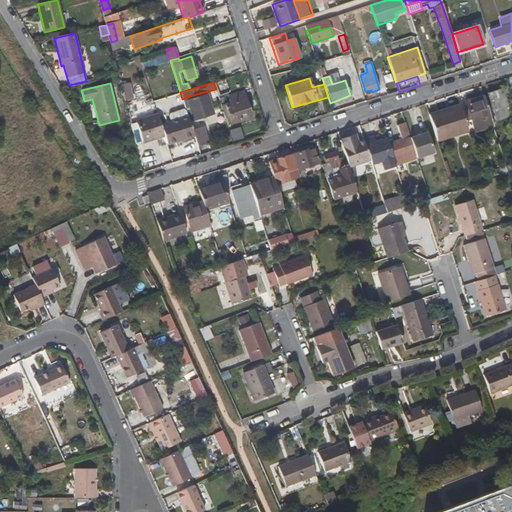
[(510,116),(502,90),(482,96),(490,121),(491,122),(510,116)]
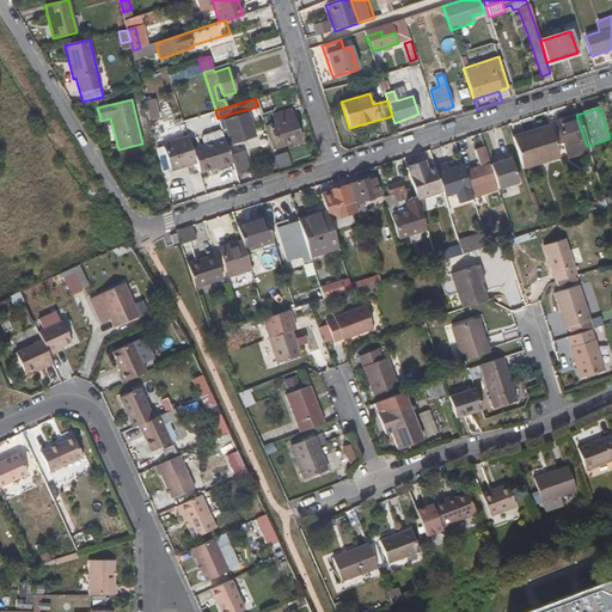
[(275,123),(264,127),(271,151),(300,141),(289,110),(273,115),(275,123)]
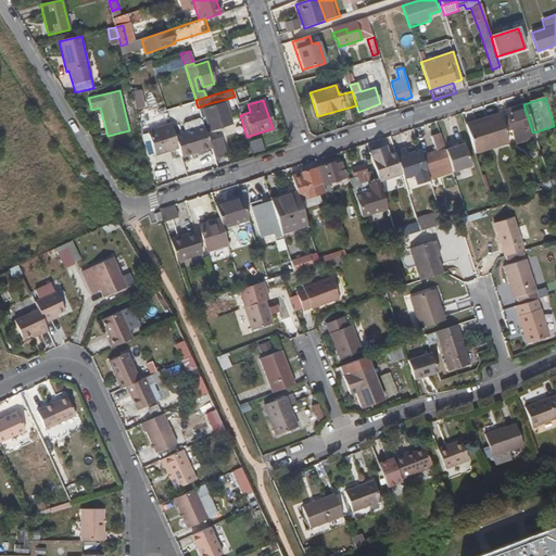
[(202,110),(211,108),(210,103),(198,108),(204,126),(205,131),(209,131),(202,110)]
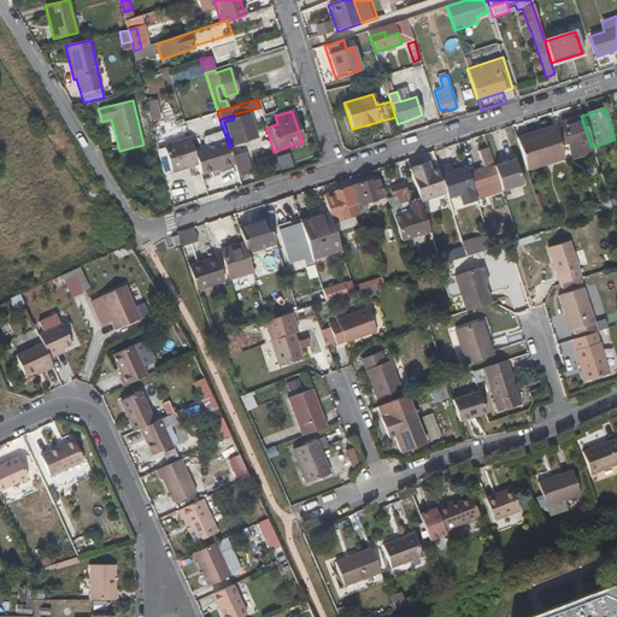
[(258,137),(251,115),(234,119),(224,122),(231,146),(258,137)]
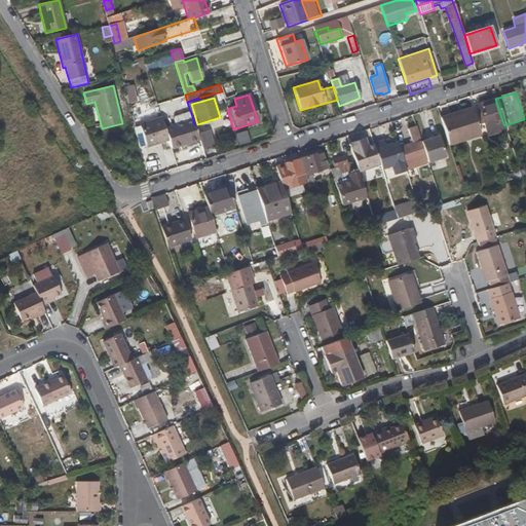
[(478,105),(486,129),(503,124),(495,99),(478,105)]
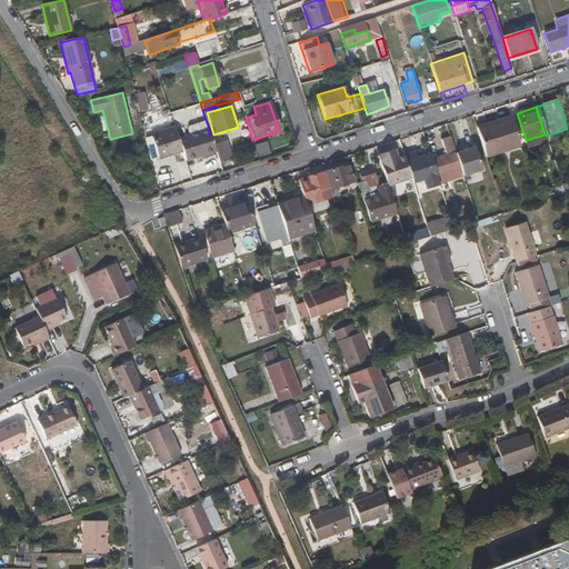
[(486,158),(520,147),(510,117),(502,119),(502,122),(478,130),(486,158)]
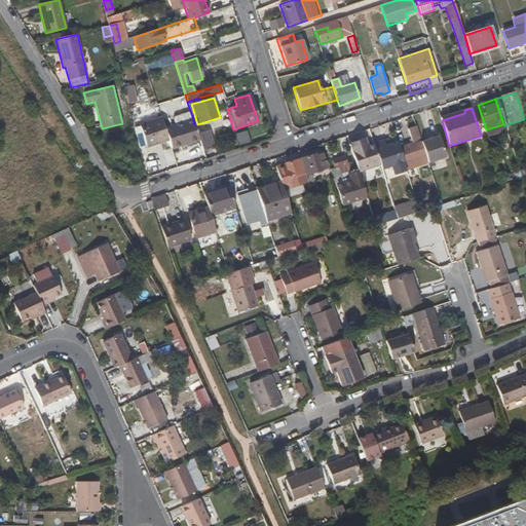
[(139,124),(147,147),(168,140),(164,128),(161,117),(139,124)]
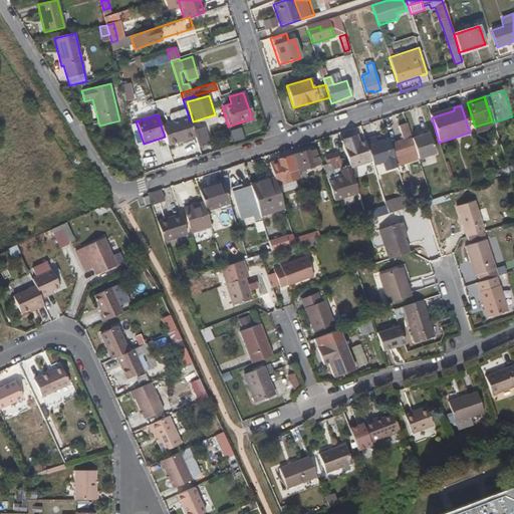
[(190,121),(189,116),(161,125),(165,137),(168,145),(195,137),(193,132),(190,121)]
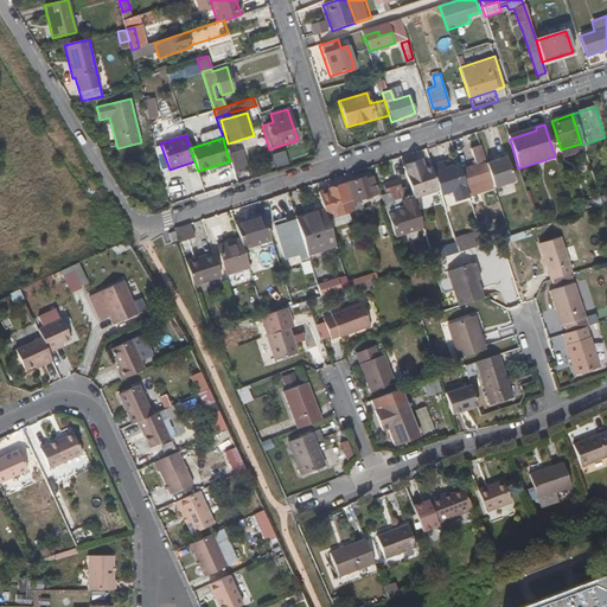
[(491,181),(486,165),(480,146),(471,149),(477,165),(460,171),(466,189),(491,181)]
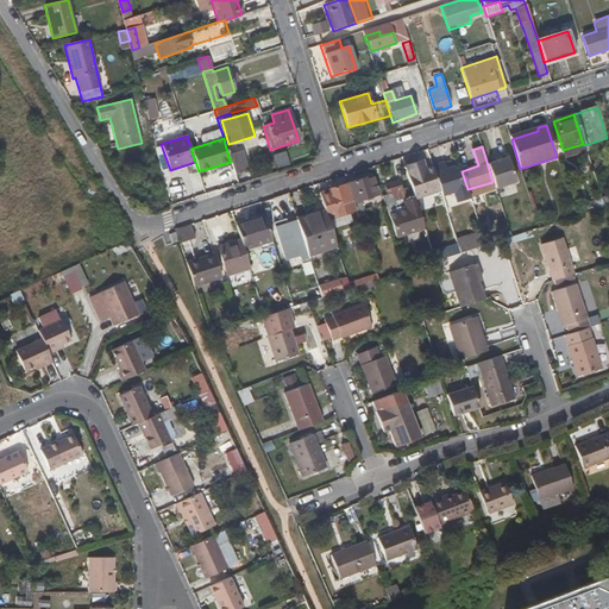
[(287,151),(275,155),(278,169),(292,165),(287,151)]
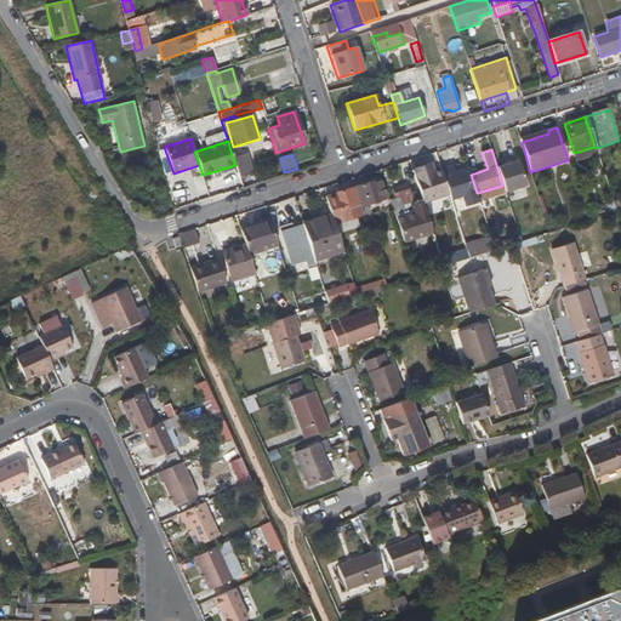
[(252,174),(246,155),(233,159),(235,165),(240,178),(252,174)]
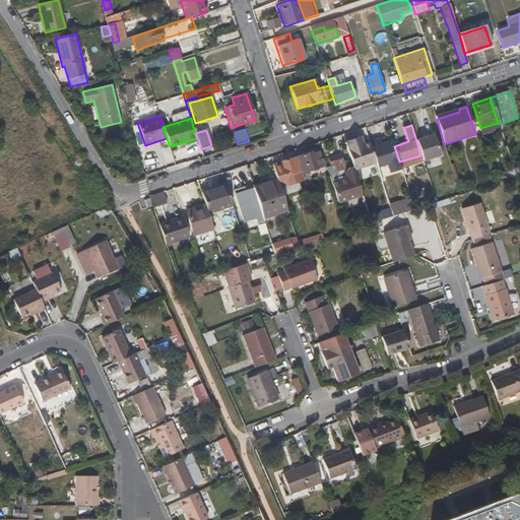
[(440,155),(434,135),(416,141),(420,155),(423,161),(440,155)]
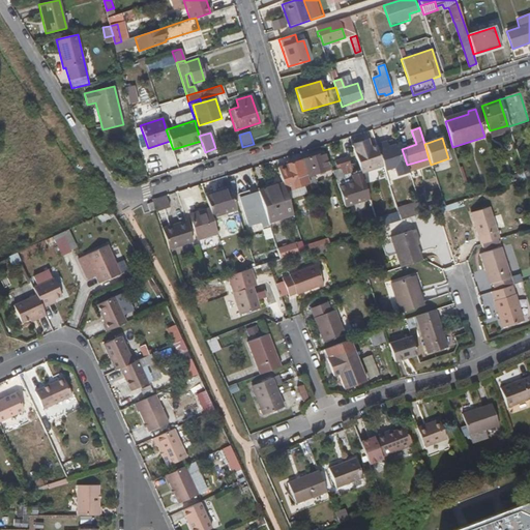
[(362,145),(361,142),(352,145),(360,173),(382,166),(380,159),(376,145),(370,147),(369,143),(362,145)]
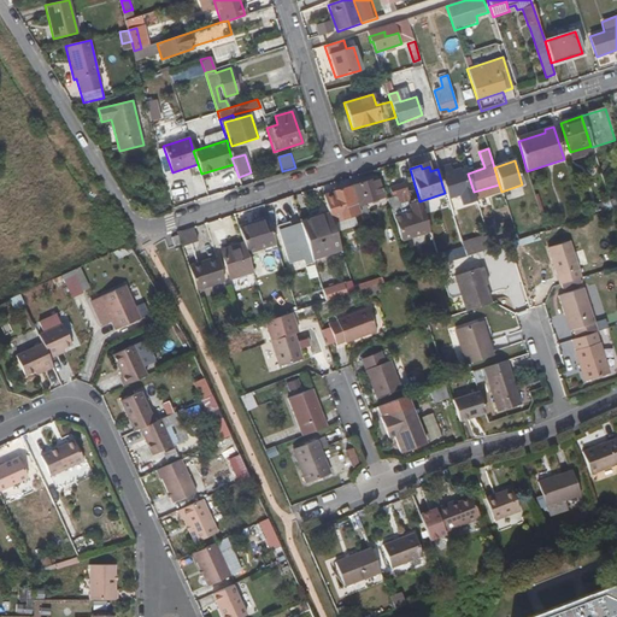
[(438,169),(442,186),(445,184),(450,198),(458,194),(460,201),(475,197),(474,192),(468,174),(465,168),(452,171),(450,165),(438,169)]
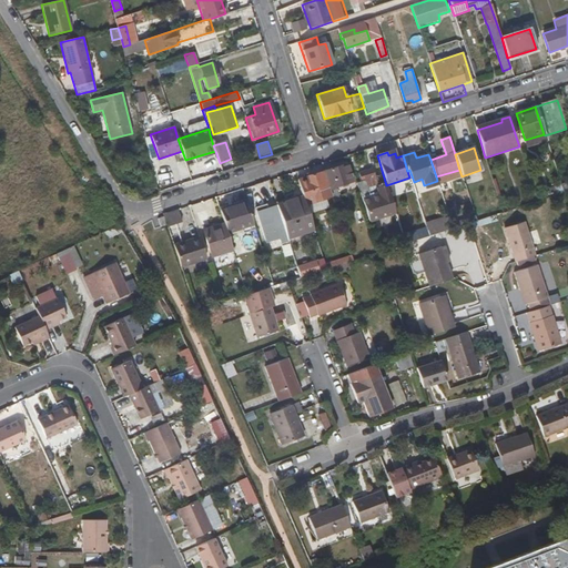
[(342,168),(342,165),(324,171),(333,198),(338,195),(336,188),(353,182),(347,166),(342,168)]
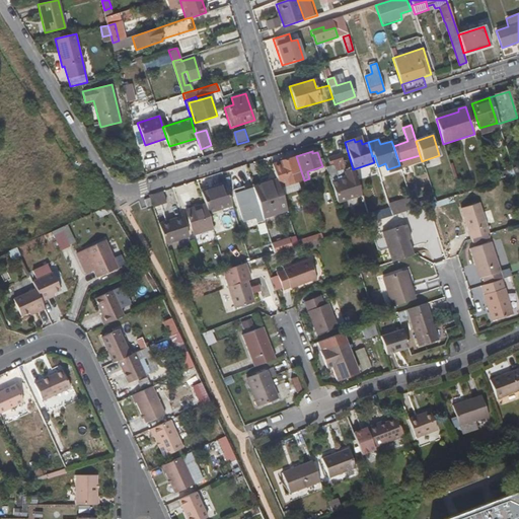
[(327,158),(330,166),(325,168),(329,179),(338,176),(336,171),(345,168),(341,154),(327,158)]
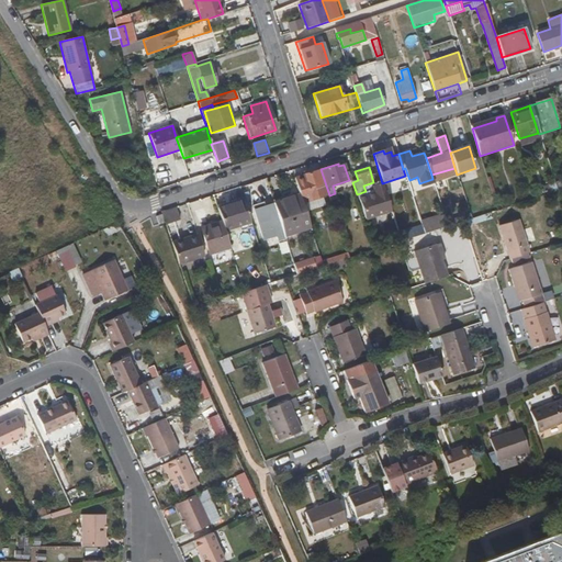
[(302,203),(329,195),(321,169),(293,178),(299,193),(301,199),(302,203)]
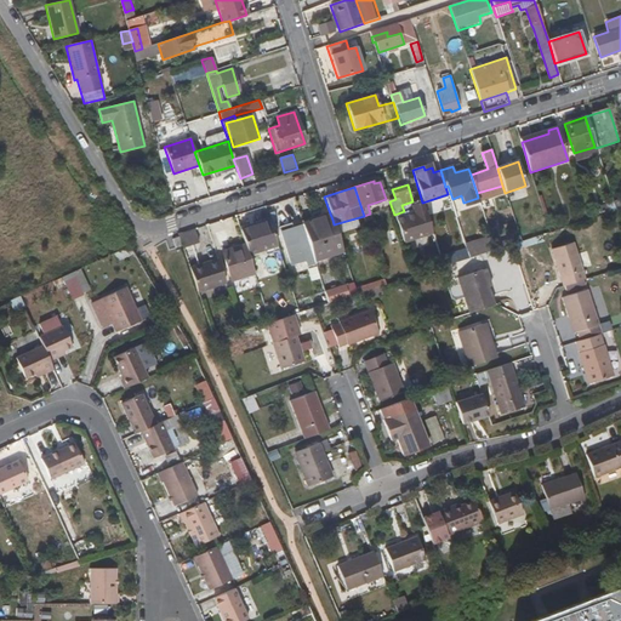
[(599,214),(608,211),(605,204),(596,206),(599,214)]
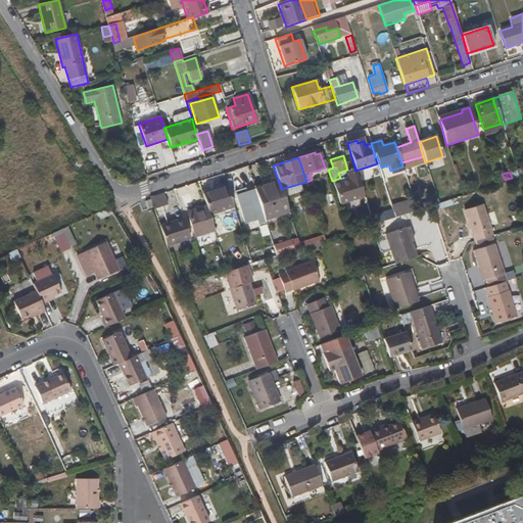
[(364,196),(357,174),(347,177),(348,180),(333,185),(339,203),(364,196)]
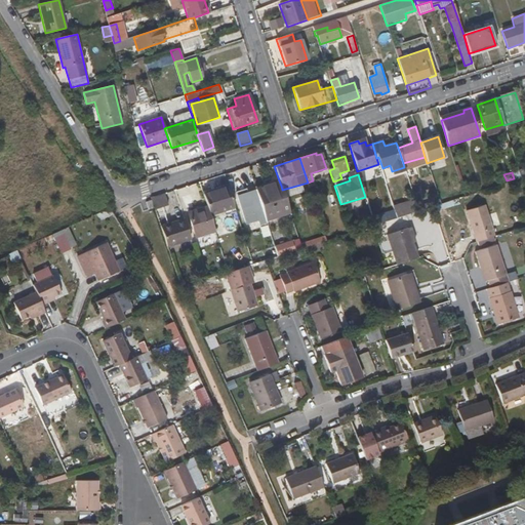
[(281,186),(279,180),(255,189),(256,191),(256,193),(281,186)]
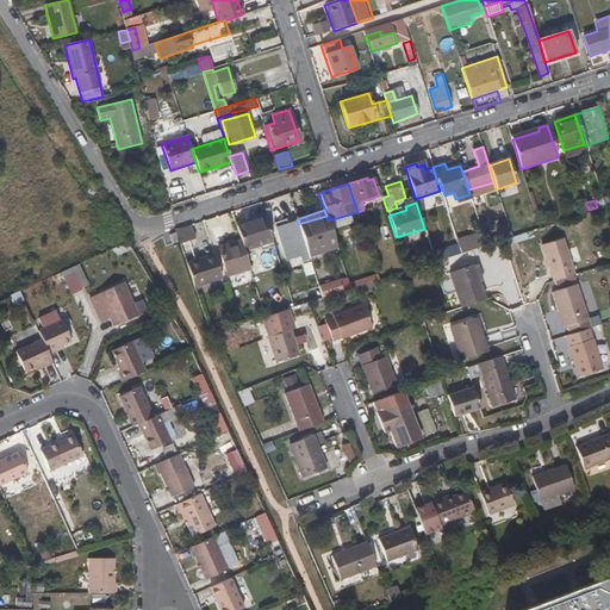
[(337,248),(328,221),(327,216),(298,224),(307,253),(316,250),(318,254),(337,248)]
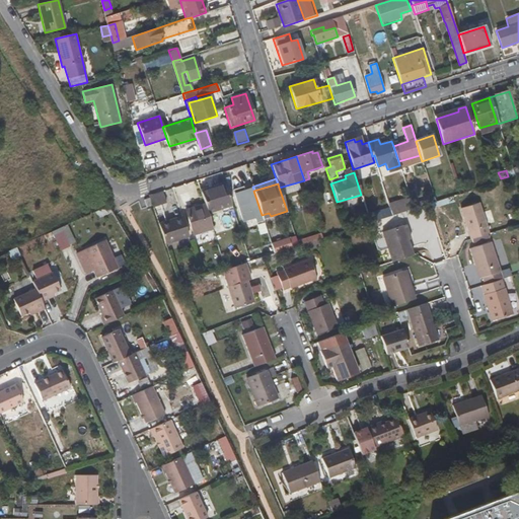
[(225,184),(201,192),(205,204),(213,229),(225,225),(227,231),(233,230),(226,209),(232,206),(225,184)]
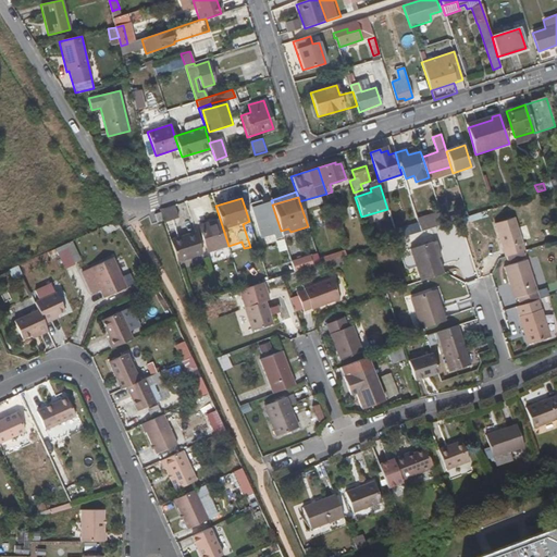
[(270,224),(274,237),(282,235),(281,231),(272,205),(272,202),(251,208),(258,227),(270,224)]
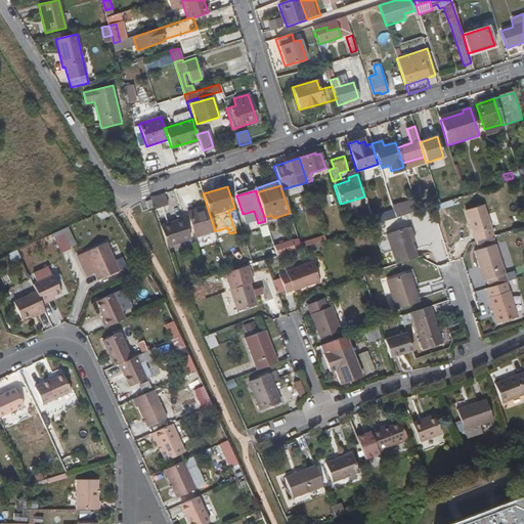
[(164,194),(151,199),(151,200),(154,207),(155,210),(162,208),(167,206),(164,194)]
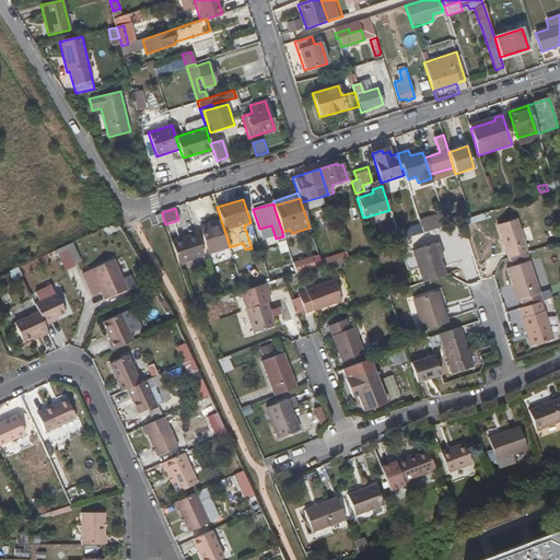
[(155,216),(158,223),(164,221),(162,213),(155,216)]
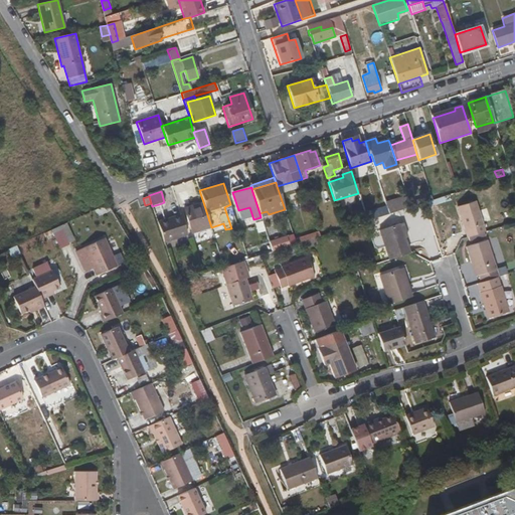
[(401,210),(410,206),(408,200),(399,203),(401,210)]
